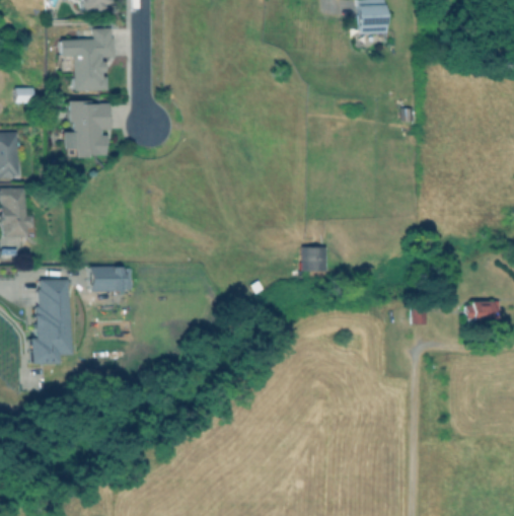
[(112,0),(114,4),(83,14),(79,2),(76,3),(70,1),(69,0),(112,0)]
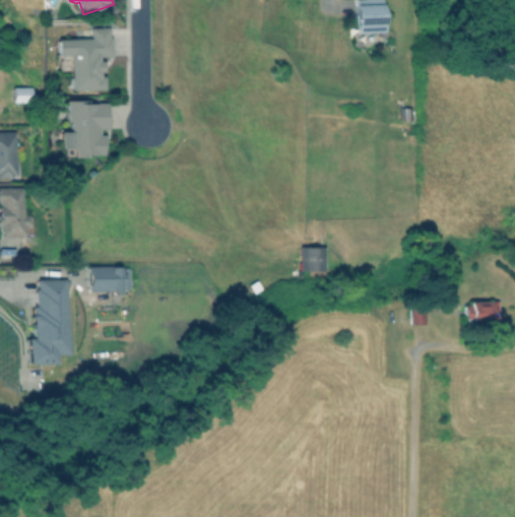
[(387,0),(388,31),(361,33),(359,0),(387,0)]
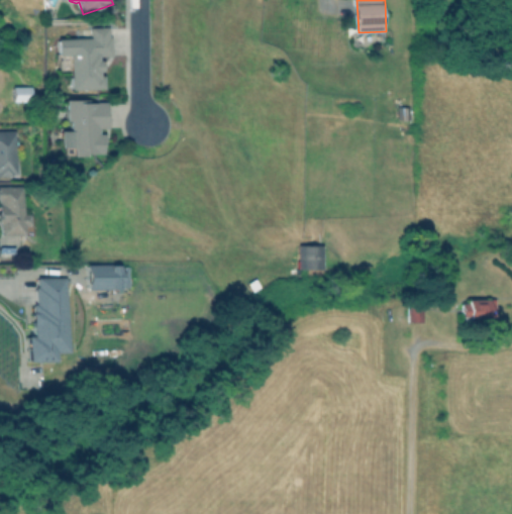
[(112,28),(112,38),(114,38),(115,58),(101,58),(101,63),(104,63),(105,74),(102,74),(102,78),(106,77),(107,91),(73,92),(73,73),(62,73),(62,59),(59,59),(59,56),(61,56),(60,40),(88,39),(88,31),(94,31),(93,29),(112,28)]
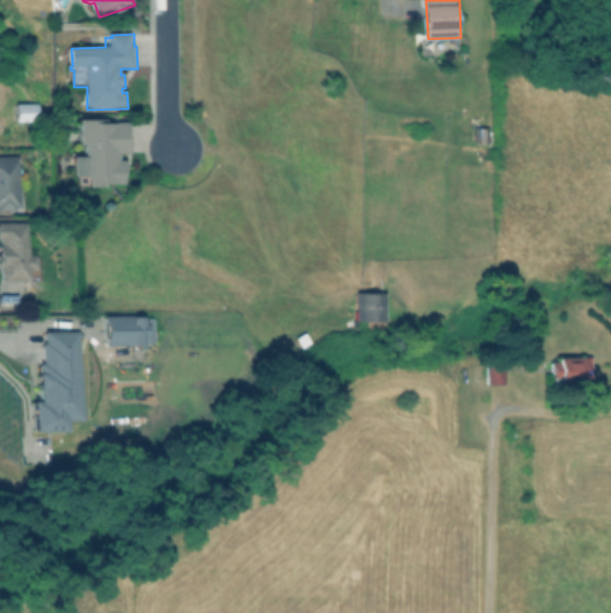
[(41,123),(18,123),(18,106),(41,105),(41,123)]
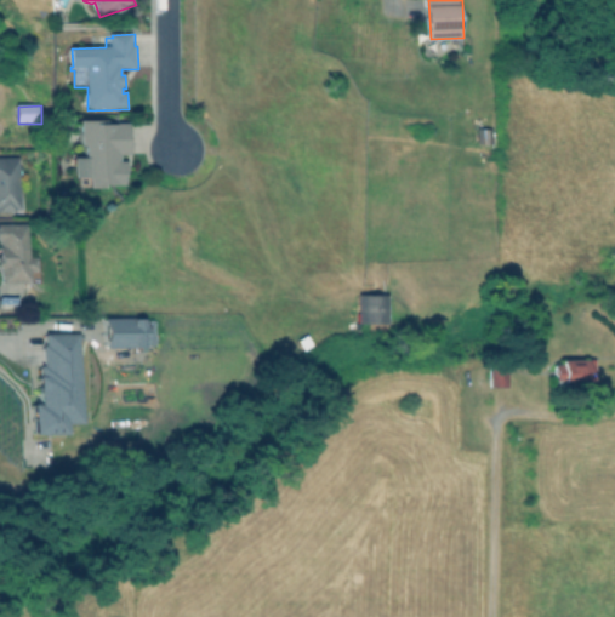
[(108,124),(118,124),(118,123),(130,123),(130,133),(131,133),(131,154),(119,154),(119,160),(126,160),(126,172),(124,172),(124,184),(108,184),(108,183),(103,183),(103,187),(79,187),(79,177),(73,177),(74,156),(84,156),(84,144),(81,144),(81,120),(108,120),(108,124)]
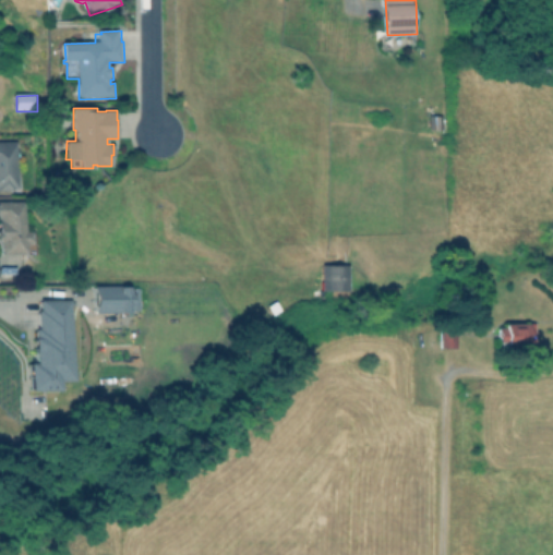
[(445,116),(445,130),(435,130),(435,116),(445,116)]
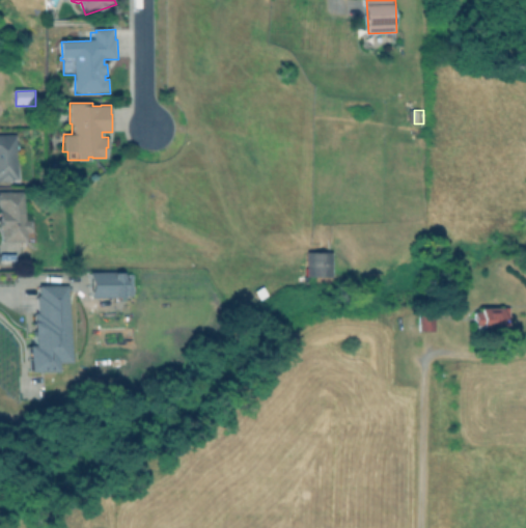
[(22,144),(23,155),(21,155),(21,165),(20,165),(20,178),(16,178),(16,182),(0,182),(0,135),(20,135),(20,144),(22,144)]
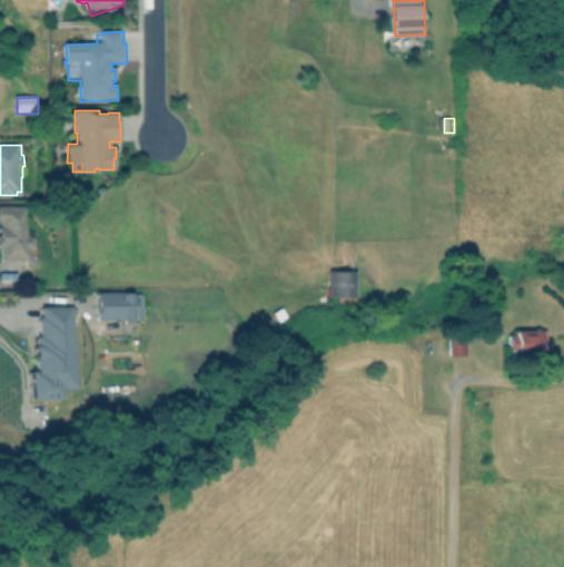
[(0,206),(29,206),(29,234),(39,234),(39,261),(0,261),(0,206)]
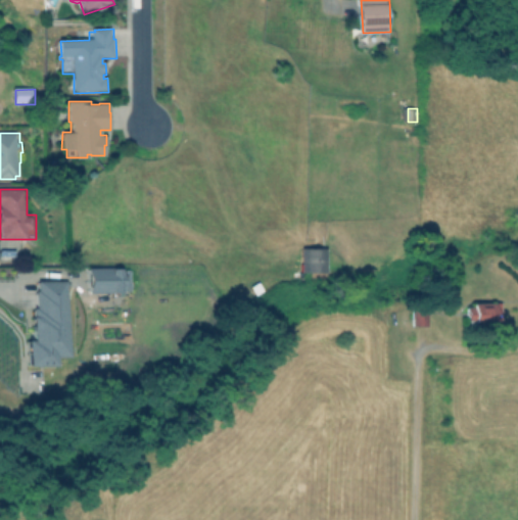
[(329,249),(329,274),(303,273),(303,248),(329,249)]
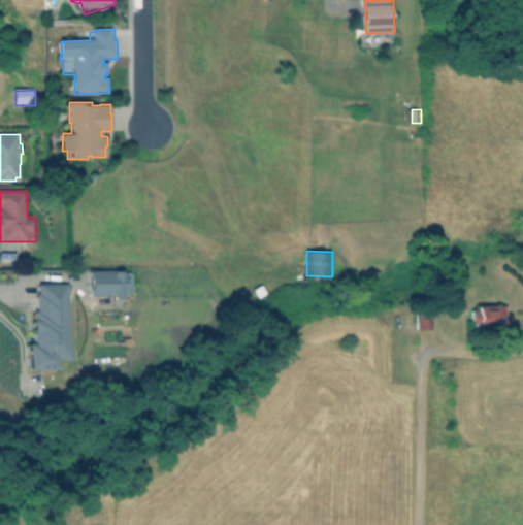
[(91,298),(90,274),(134,273),(135,297),(91,298)]
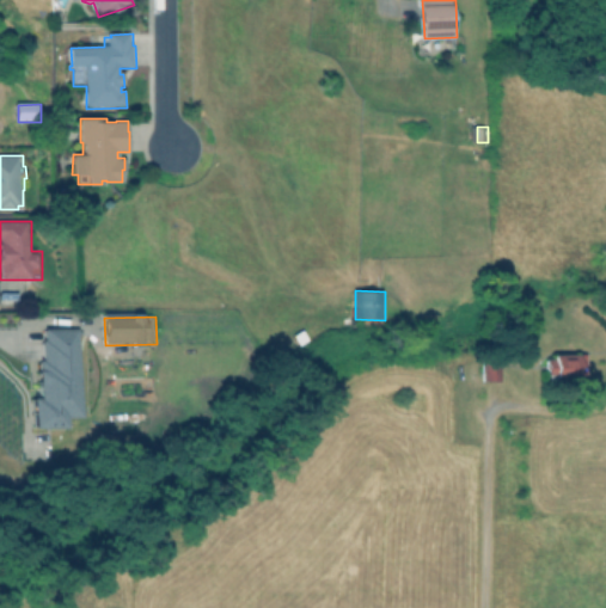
[(311,341),(301,347),(295,336),(305,330),(311,341)]
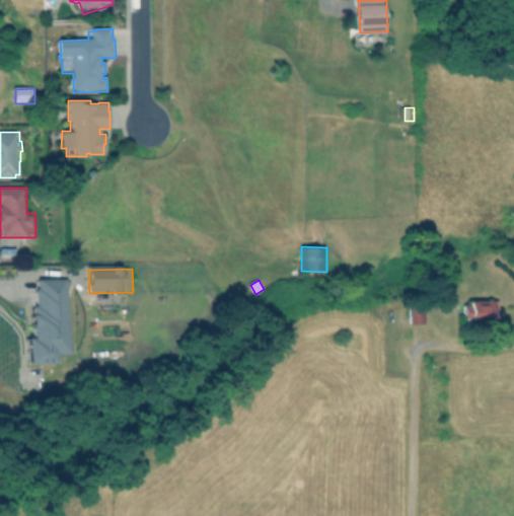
[(38,308),(38,291),(40,291),(40,281),(68,281),(70,357),(55,357),(55,365),(27,366),(27,341),(33,341),(33,328),(32,328),(32,316),(34,316),(34,308),(38,308)]
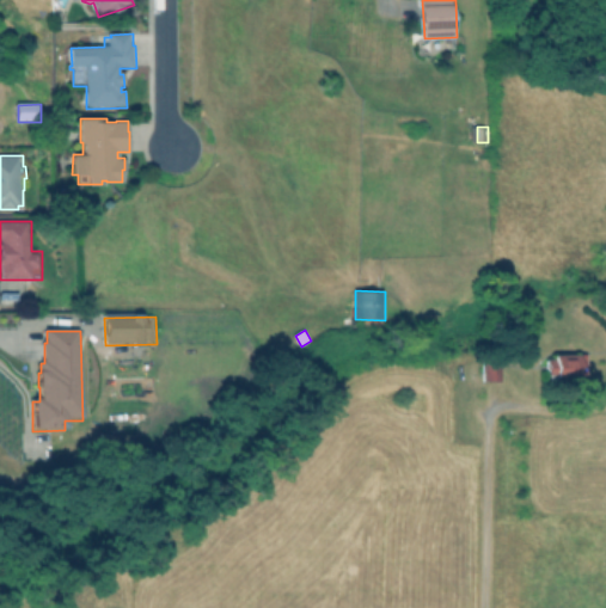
[(589,355),(589,381),(557,381),(557,378),(550,379),(550,360),(557,360),(557,355),(589,355)]
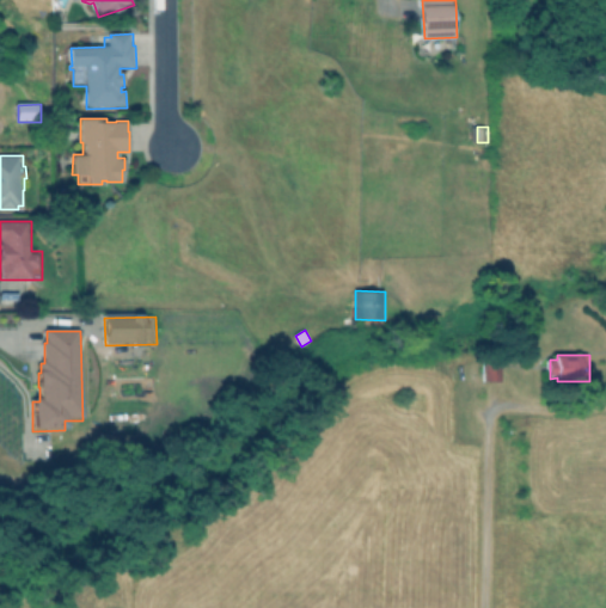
[(501,361),(501,382),(485,381),(485,361),(501,361)]
